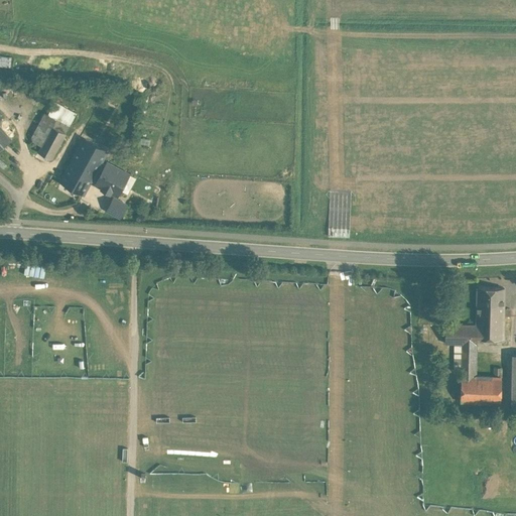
[(0,65),(9,65),(9,54),(0,54),(0,65)]
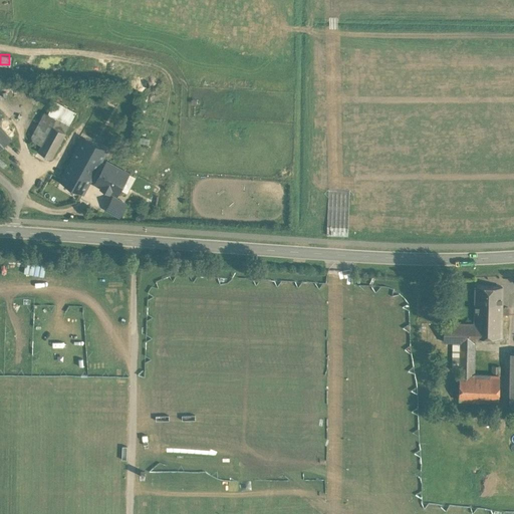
[(28,139),(34,141),(47,114),(67,125),(74,110),(48,98),(28,139)]
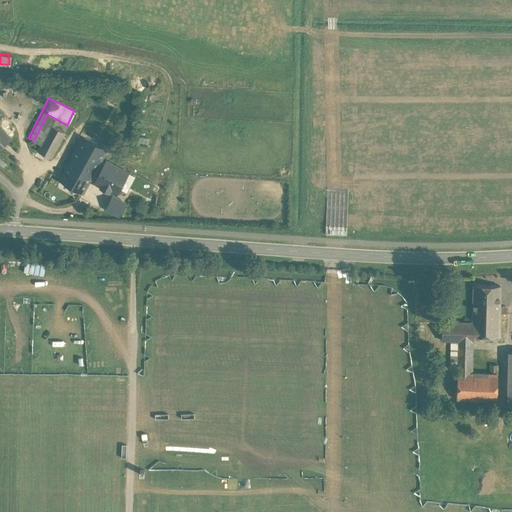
[(67,125),(47,114),(34,140),(41,144),(37,151),(50,158),(65,132),(67,125)]
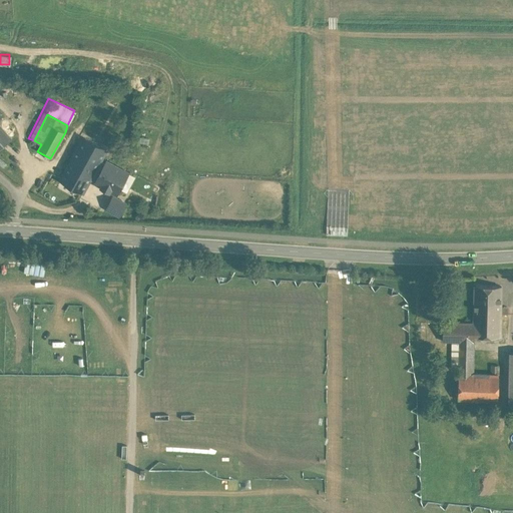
[(0,147),(11,138),(0,125),(0,147)]
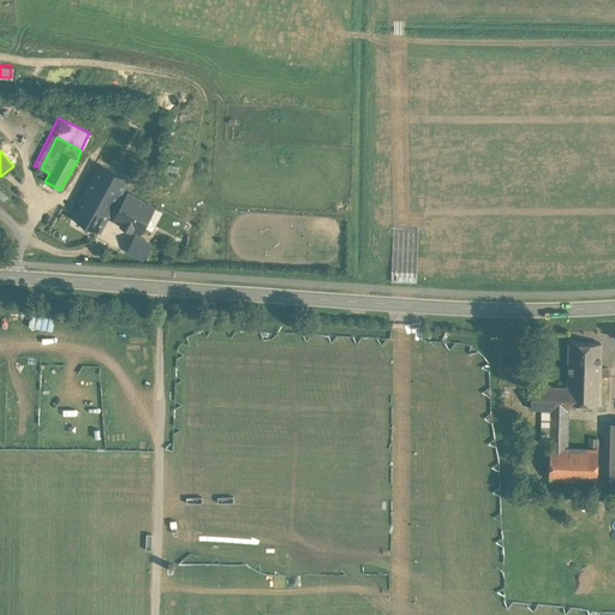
[(101,166),(75,216),(100,228),(127,179),(101,166)]
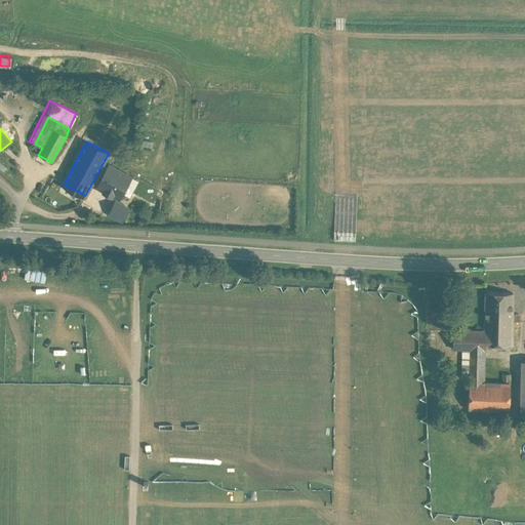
[(110,163),(95,188),(120,201),(133,176),(110,163)]
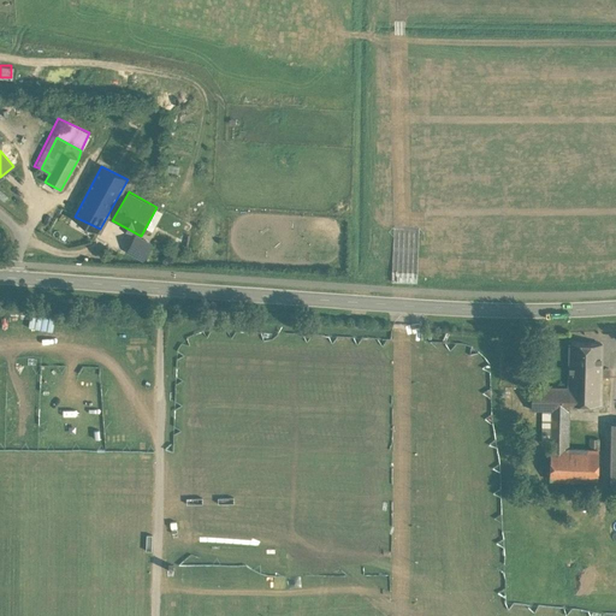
[(136,235),(126,253),(143,261),(153,244),(136,235)]
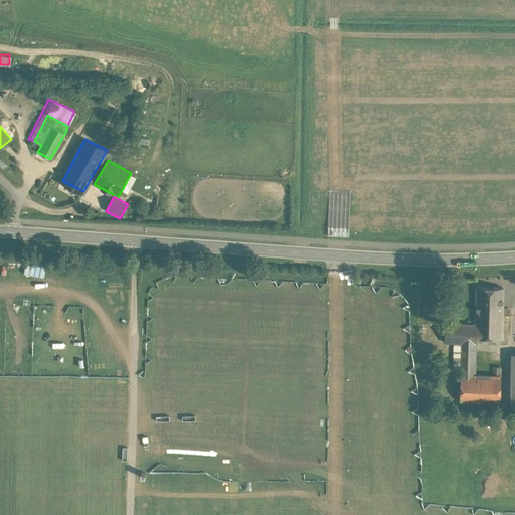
[(503,287),(477,286),(477,306),(502,307),(503,287)]
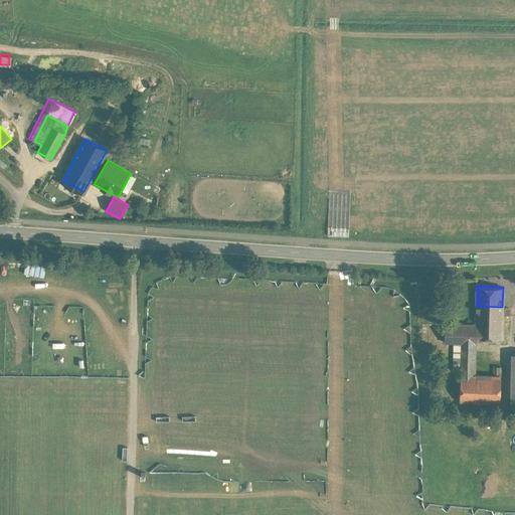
[(476,322),(445,322),(445,341),(454,341),(461,341),(476,342),(477,336),(502,337),(502,315),(502,307),(477,306),(476,322)]
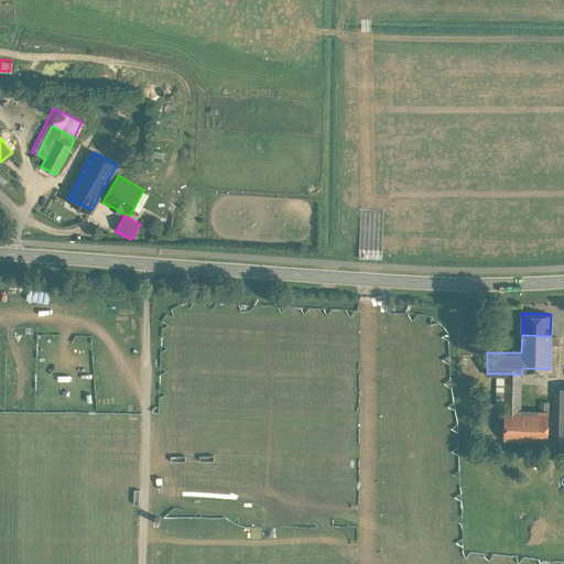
[(505,373),(497,373),(496,403),(505,403),(505,373)]
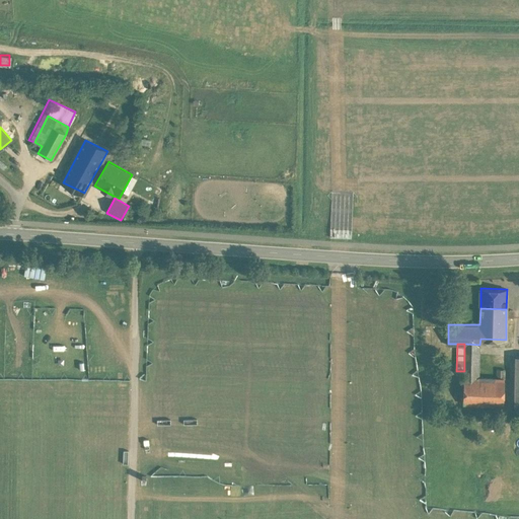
[(479,345),(464,344),(464,371),(464,376),(478,377),(479,345)]
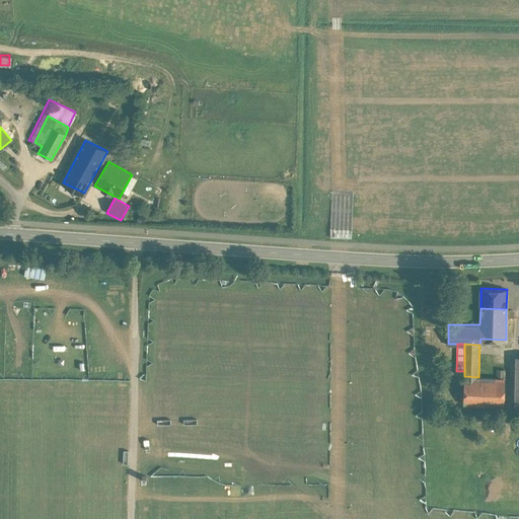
[(505,369),(497,369),(497,378),(505,378),(505,369)]
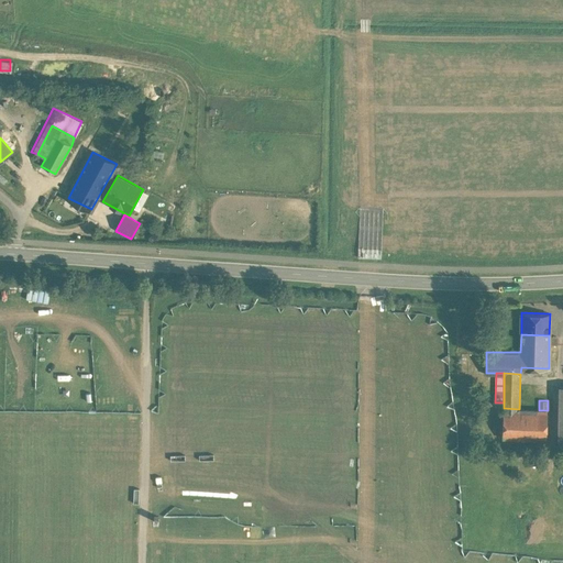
[(519,409),(504,408),(503,437),(547,439),(548,410),(539,410),(519,409)]
